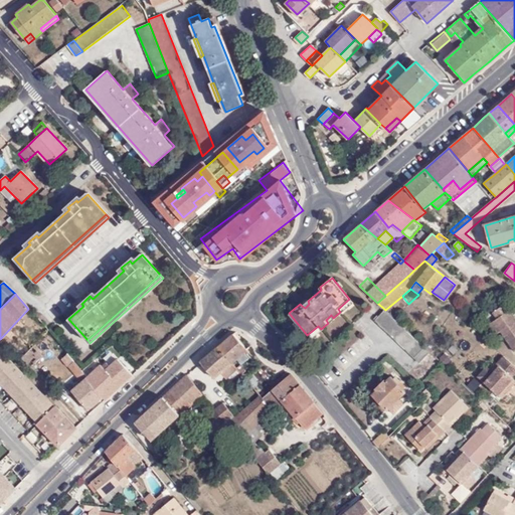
[(514,318),(505,304),(494,312),(498,318),(489,324),(496,333),(502,329),(514,348),(514,318)]
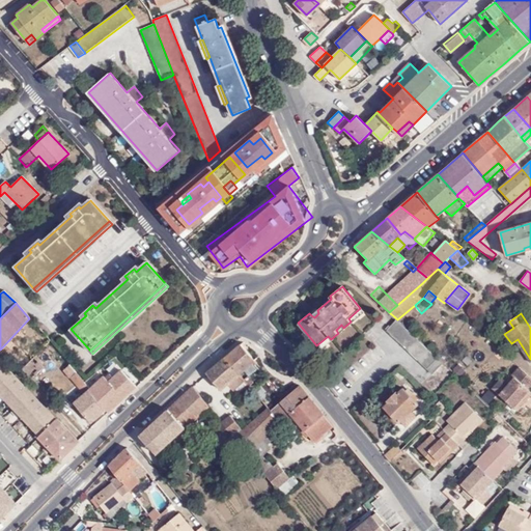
[(427,368),(438,358),(437,358),(397,319),(396,318),(389,326),(388,326),(385,329),(427,368)]
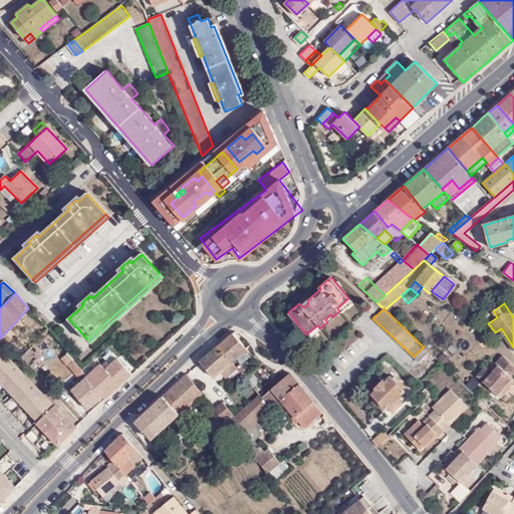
[(286,327),(292,322),(286,314),(280,319),(286,327)]
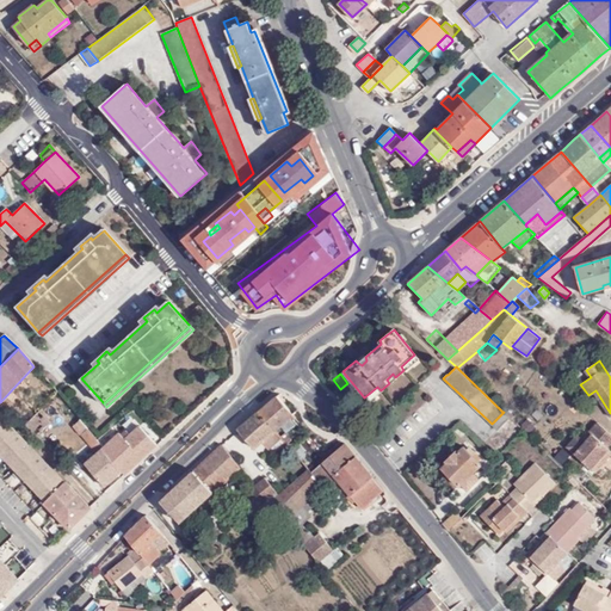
[(291,415),(276,396),(258,412),(273,430),(291,415)]
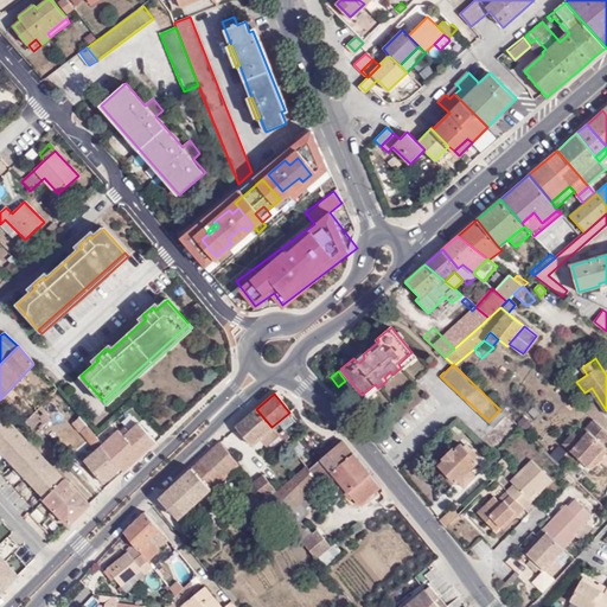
[(34,434),(49,420),(37,408),(24,422),(34,434)]
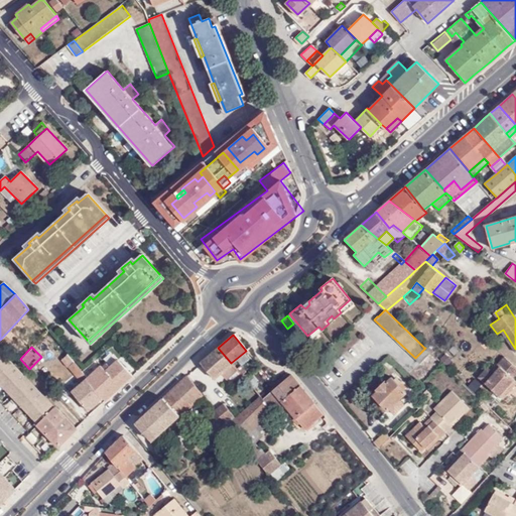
[(231,363),(218,348),(201,363),(215,379),(220,373),(228,366),(232,370),(235,368),(231,363)]
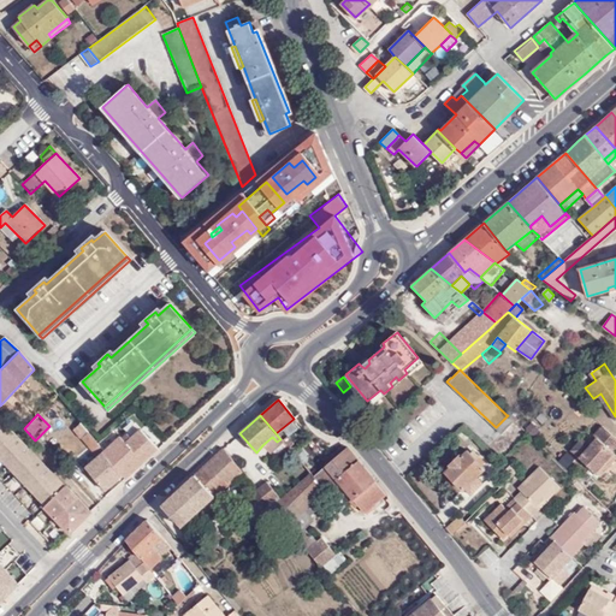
[(508,415),(496,428),(502,434),(514,421),(508,415)]
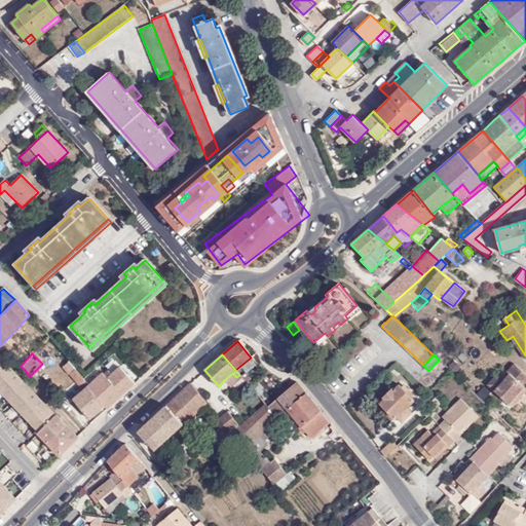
[(38,398),(13,373),(0,358),(0,392),(21,415),(38,398)]
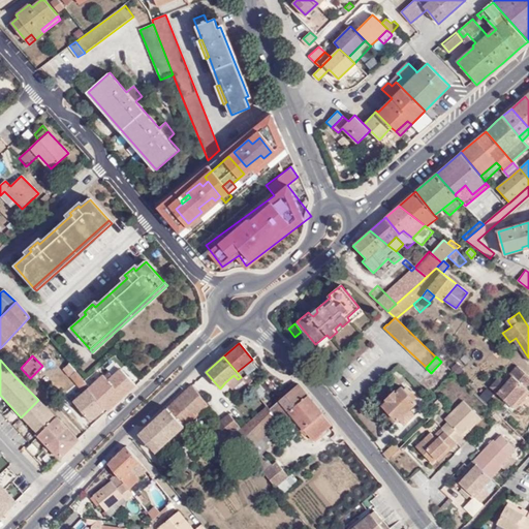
[(528,385),(528,377),(516,366),(509,373),(512,376),(506,382),(499,377),(490,387),(494,391),(516,410),(528,395),(528,391),(527,389),(528,385)]
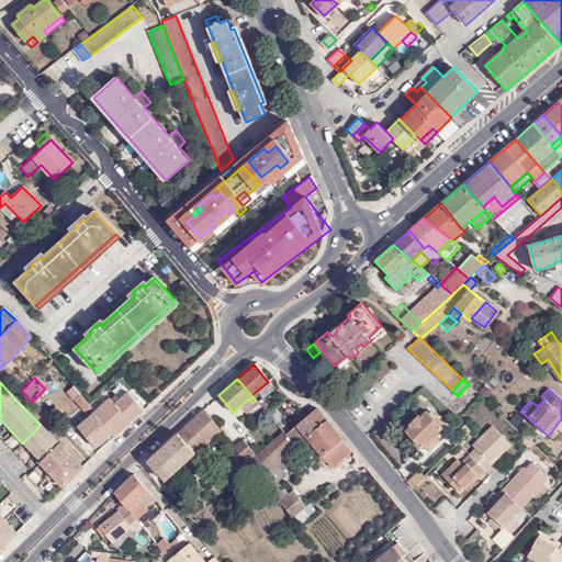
[(111,434),(114,436),(143,409),(127,392),(119,400),(114,404),(111,401),(109,398),(94,412),(111,434)]
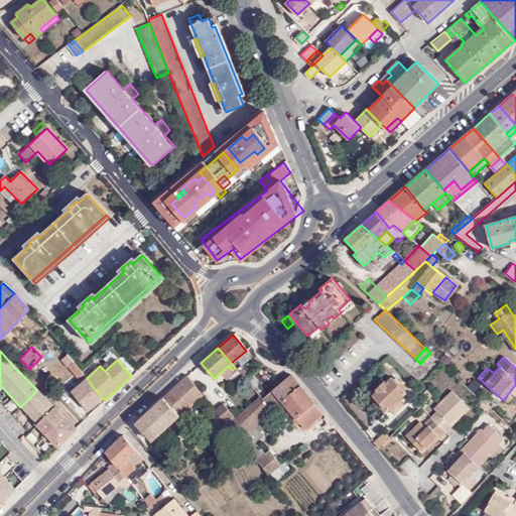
[(102,398),(87,378),(82,372),(74,362),(68,367),(82,383),(72,392),(88,411),(102,398)]
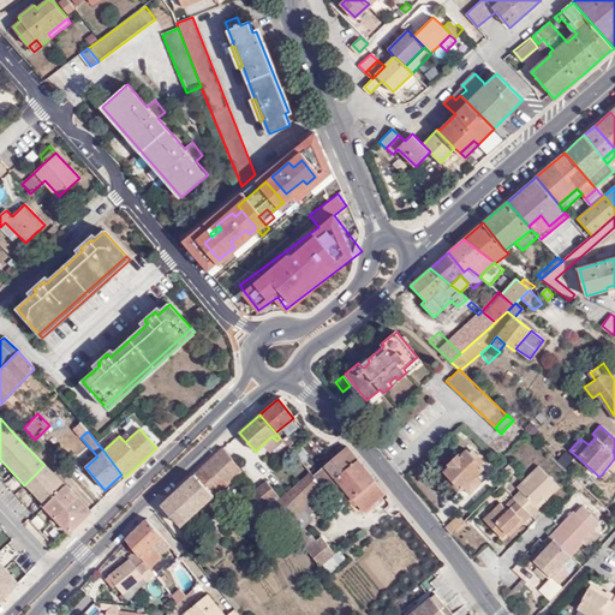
[(262,445),(267,449),(276,441),(272,436),(262,445)]
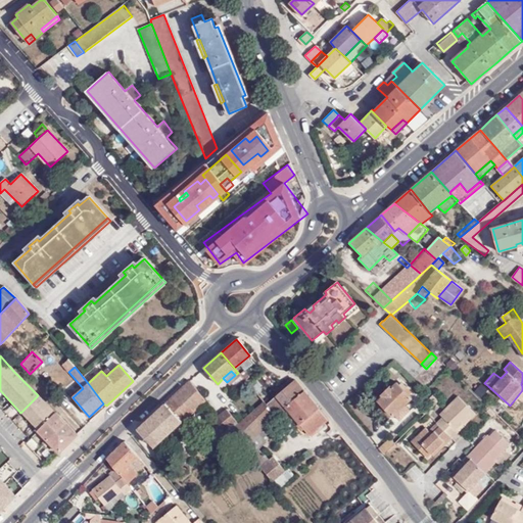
[(249,378),(243,371),(239,374),(245,380),(249,378)]
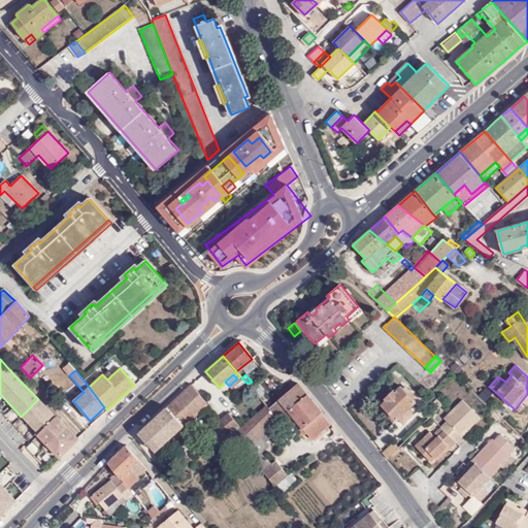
[(291,413),(312,438),(331,424),(323,414),(298,384),(279,399),(291,413)]
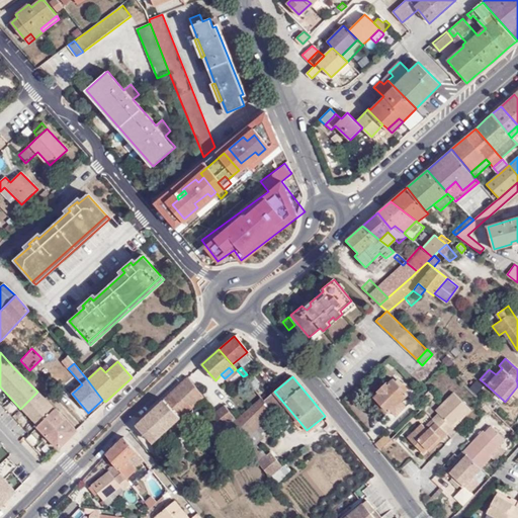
[(151,442),(202,397),(186,378),(168,395),(136,425),(151,442)]
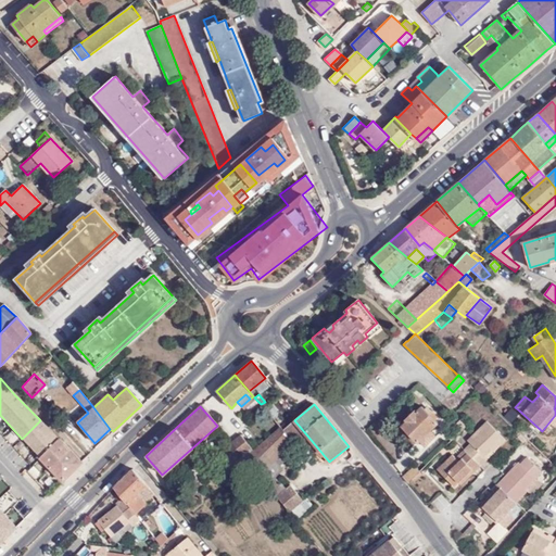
[(430,430),(439,422),(422,407),(418,412),(416,409),(406,419),(407,421),(403,426),(419,442),(420,441),(426,444),(436,436),(430,430)]
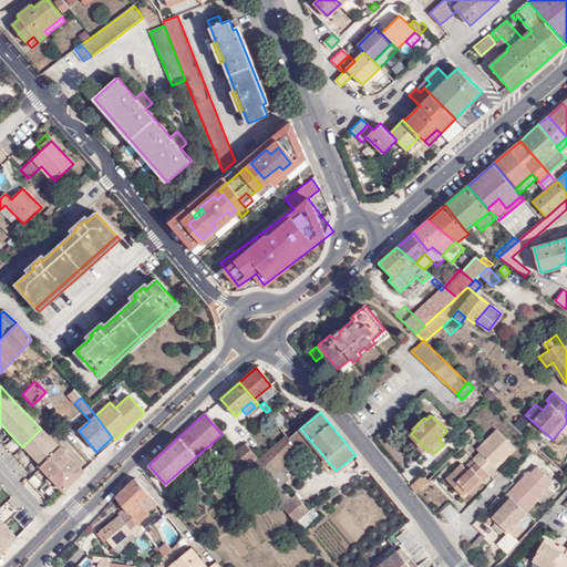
[(40,466),(59,449),(41,429),(22,447),(40,466)]
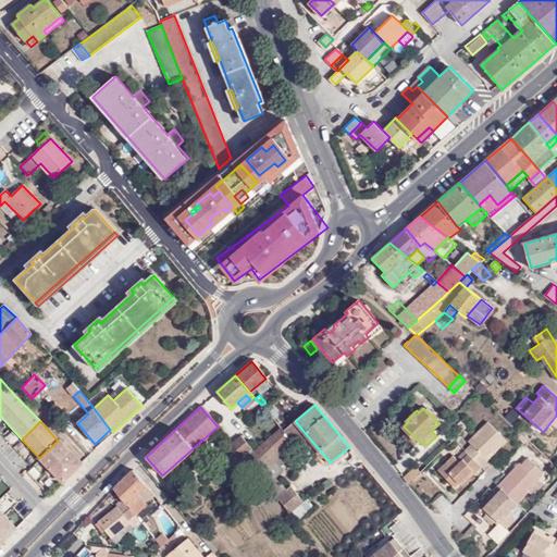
[(286,452),(296,444),(307,435),(295,421),(284,431),(283,429),(276,434),(247,459),(254,468),(256,471),(259,474),(261,477),(286,452)]
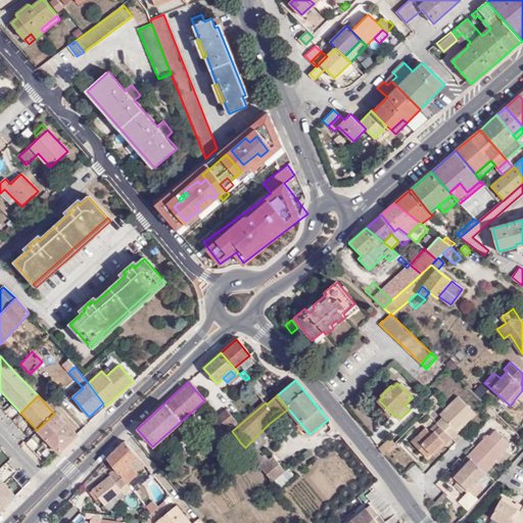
[(432,410),(439,401),(433,395),(425,403),(427,406),(432,410)]
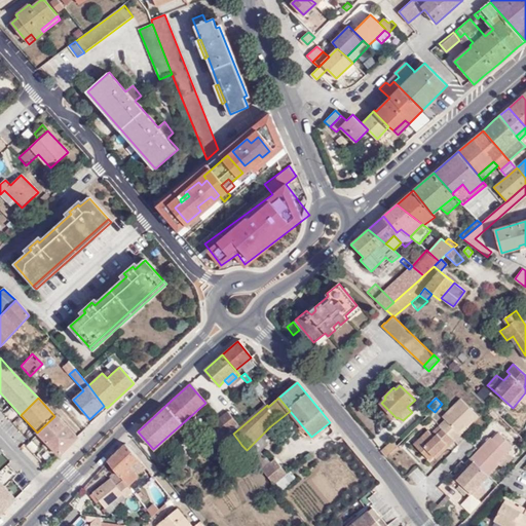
[(262,400),(256,405),(261,410),(267,405),(266,404),(262,400)]
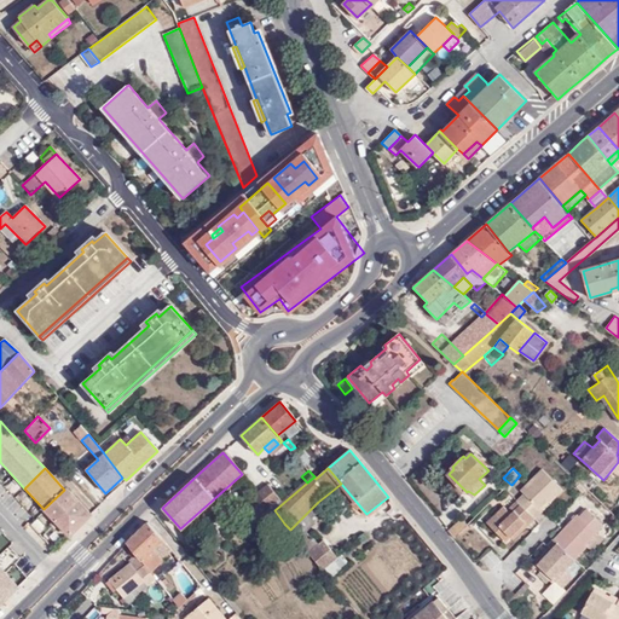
[(512,537),(532,516),(547,502),(550,504),(561,492),(542,472),(521,492),(525,495),(518,502),(515,499),(505,508),(504,505),(487,522),(505,541),(510,536),(512,537)]
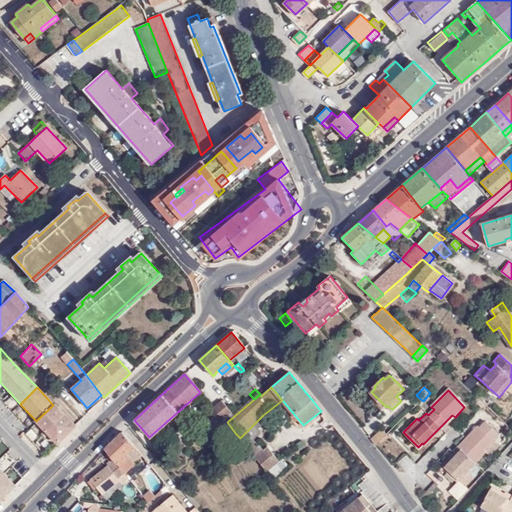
[(418,397),(412,403),(417,407),(423,401),(418,397)]
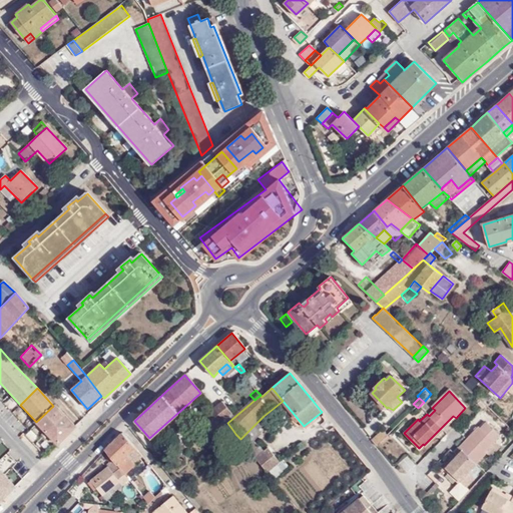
[(232,413),(222,402),(214,408),(224,420),(232,413)]
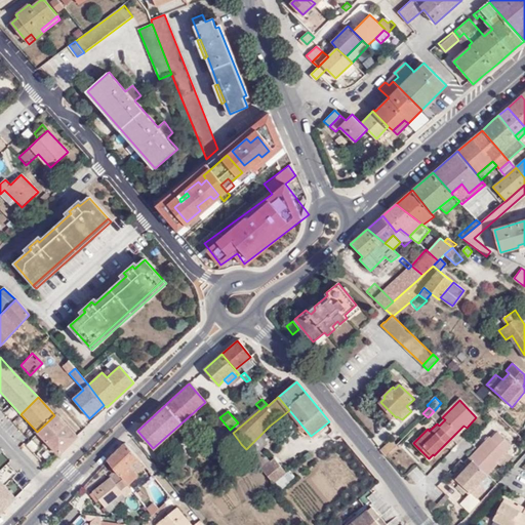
[(55,414),(54,415),(37,432),(37,433),(57,454),(76,437),(55,414)]
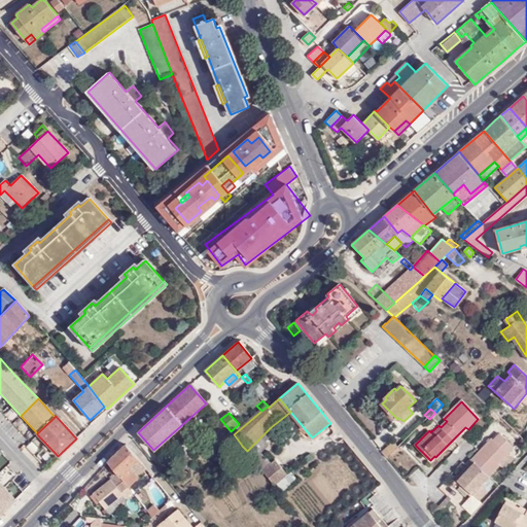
[(221,438),(231,431),(220,419),(211,426),(221,438)]
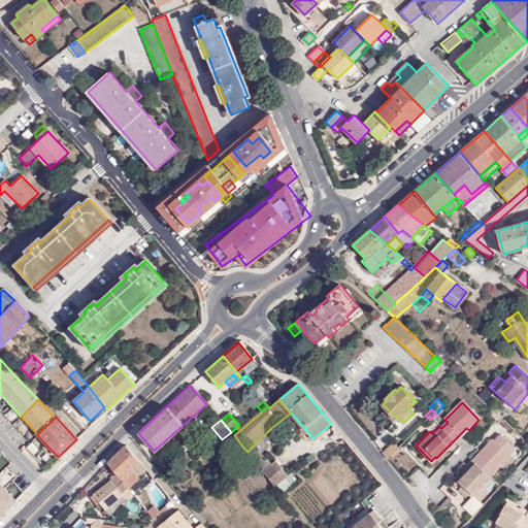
[(466,428),(454,440),(456,442),(469,430),(466,428)]
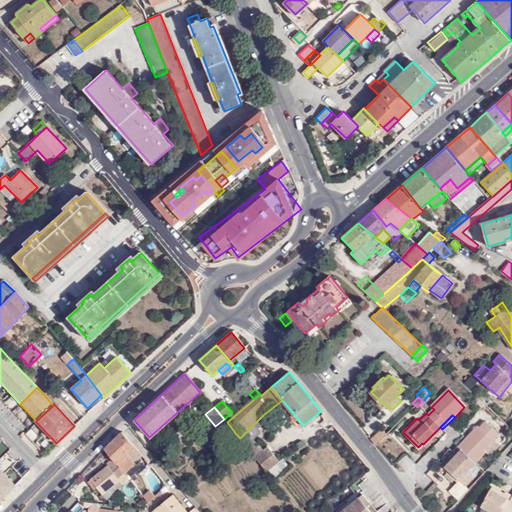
[(222,424),(229,432),(233,430),(227,422),(226,421),(222,424)]
